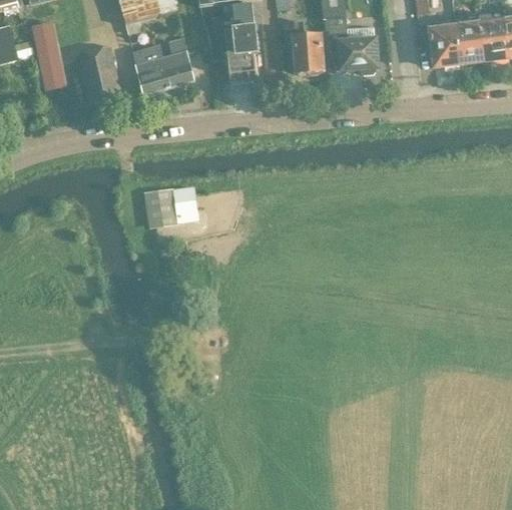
[(0,0),(0,11),(3,11),(4,15),(17,11),(19,17),(25,16),(21,0),(0,0)]
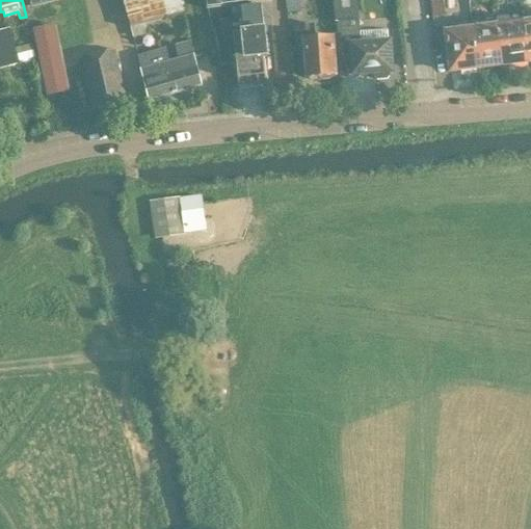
[(122,0),(131,34),(148,30),(145,22),(184,10),(182,3),(184,2),(183,0),(122,0)]
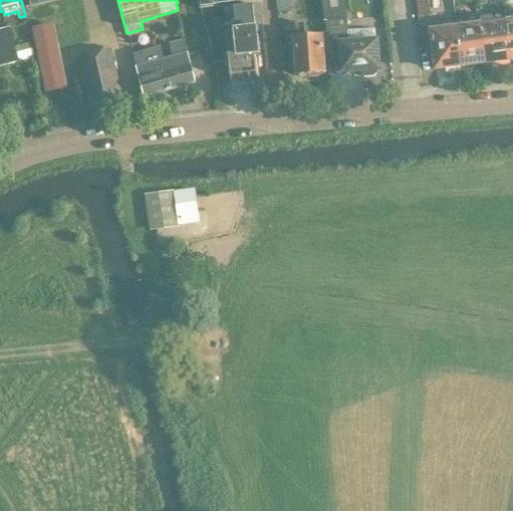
[(290,9),(289,0),(276,0),(278,11),(290,9)]
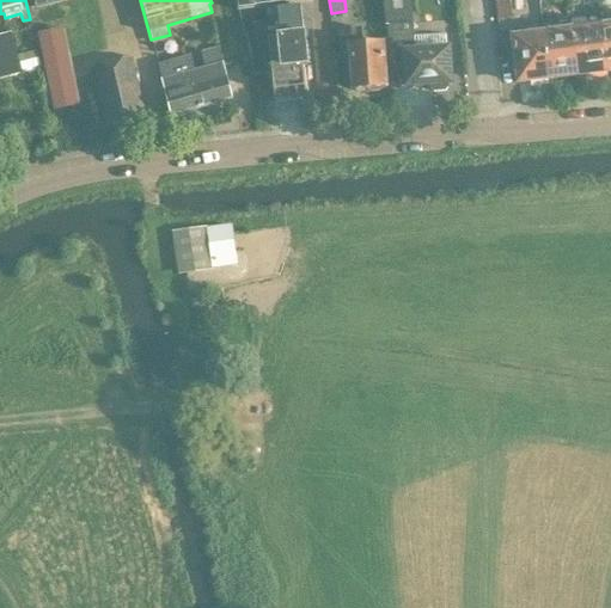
[(384,0),(386,23),(391,23),(411,22),(408,0),(384,0)]
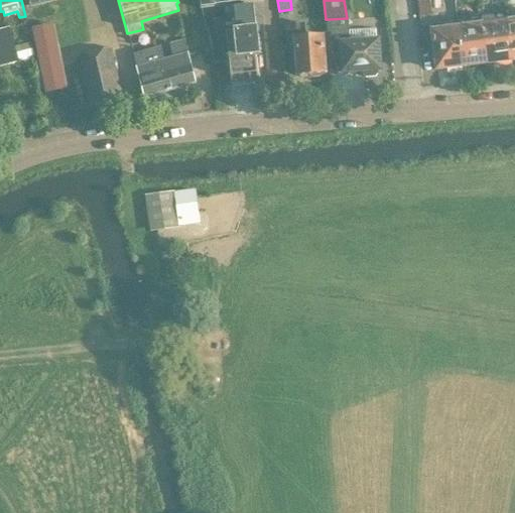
[(415,0),(418,15),(430,14),(428,0),(415,0)]
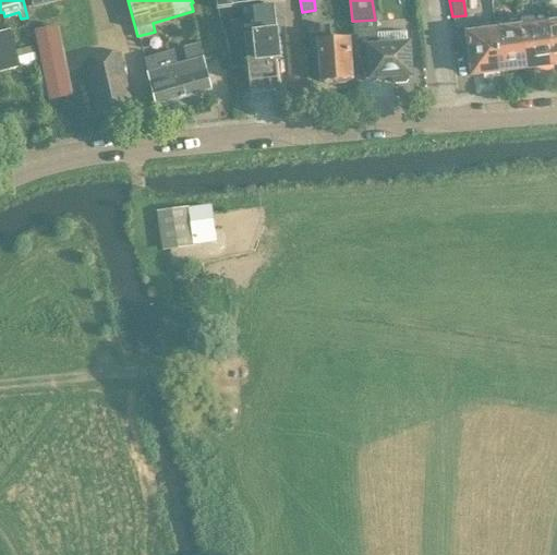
[(246,3),(217,7),(231,62),(246,60),(250,88),(269,86),(270,86),(269,74),(276,73),(277,73),(275,57),(279,57),(274,3),(246,7),(246,3)]
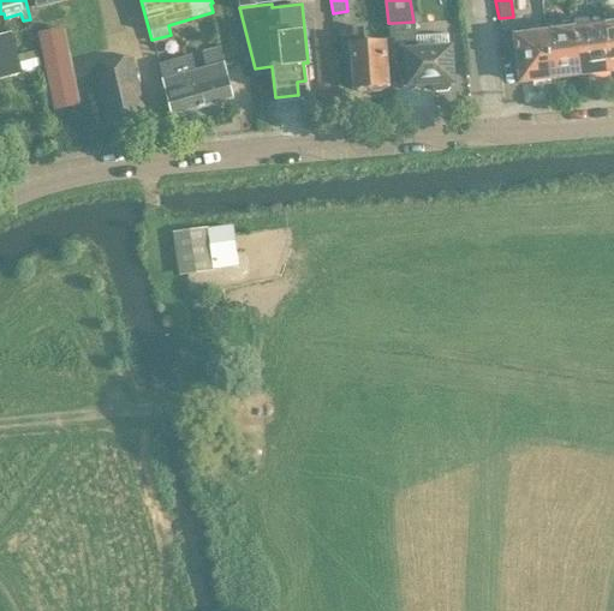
[(613,11),(603,12),(604,24),(610,70),(613,69),(613,11)]
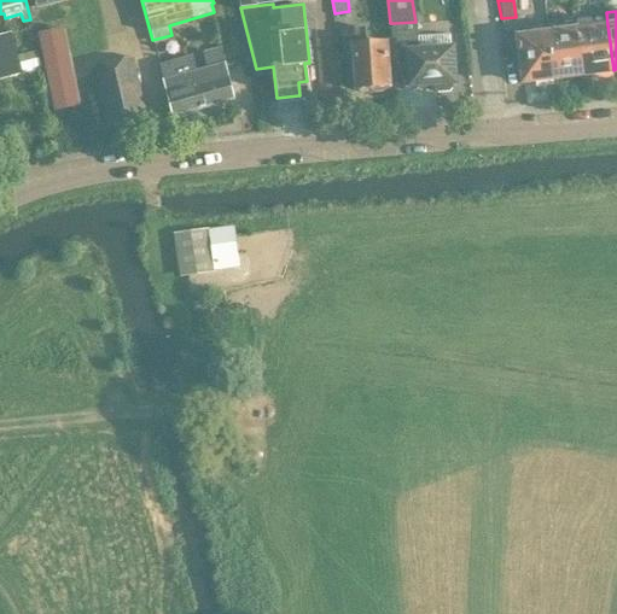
[(582,19),(577,21),(583,74),(585,74),(599,71),(613,70),(607,24),(591,27),(589,19),(582,19)]
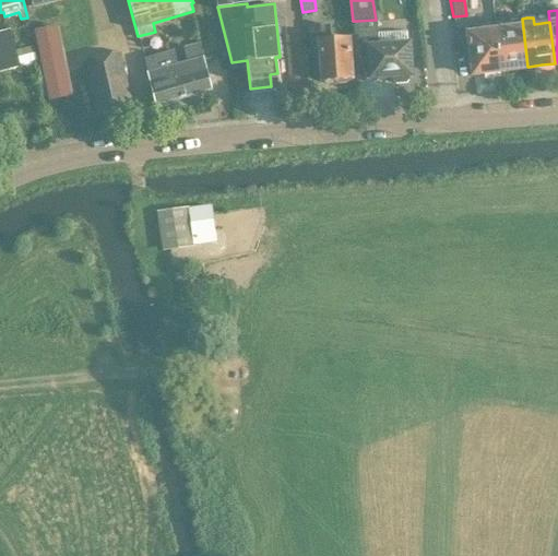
[(510,26),(496,28),(500,70),(527,67),(522,19),(517,19),(510,20),(510,26)]
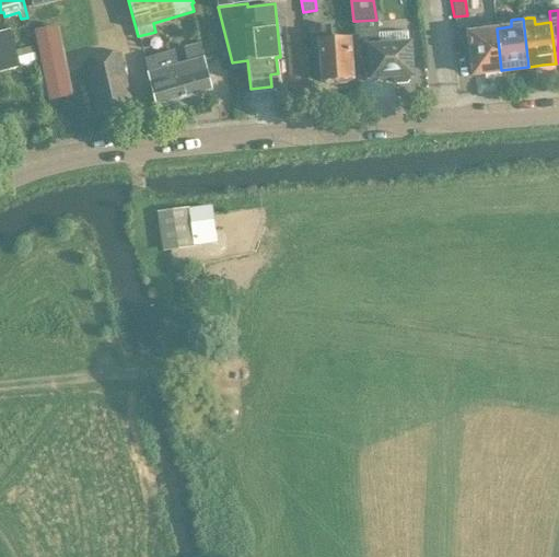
[(376,20),(358,21),(360,56),(370,55),(371,77),(393,76),(393,79),(395,81),(406,80),(408,78),(408,74),(411,74),(409,43),(408,43),(407,30),(377,32),(376,20)]
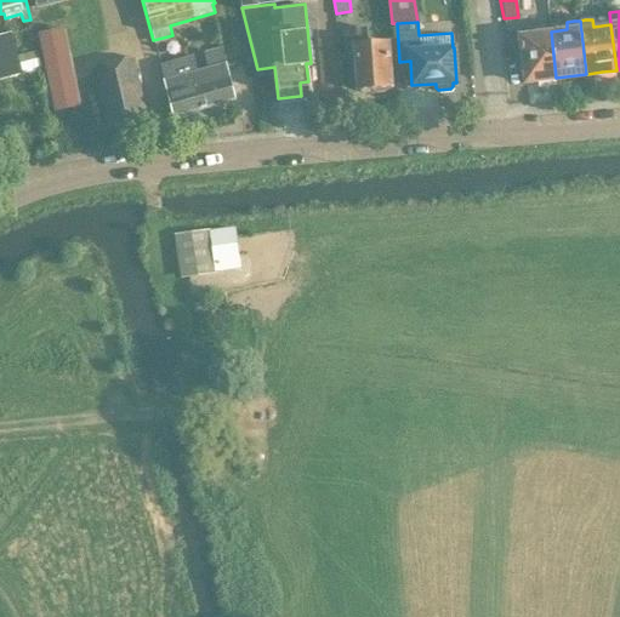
[(356,44),(358,90),(371,89),(375,91),(384,90),(387,87),(390,87),(387,43),(368,44),(367,26),(354,27),(356,44)]
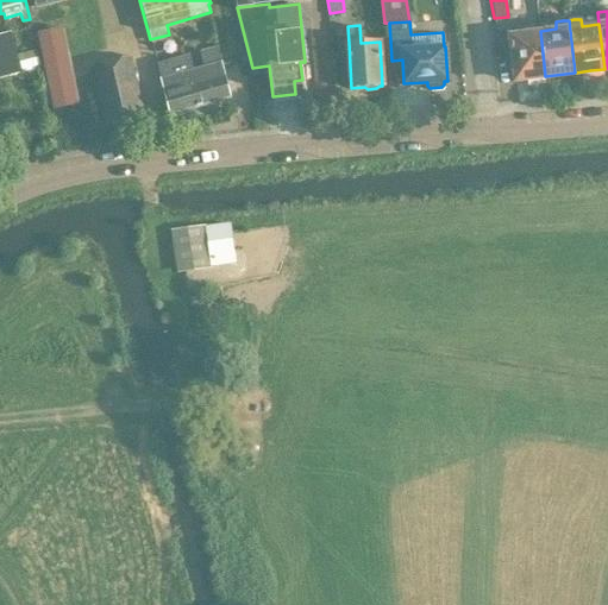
[(56,26),(38,30),(52,108),(75,104),(68,70),(61,71),(58,62),(63,61),(56,26)]
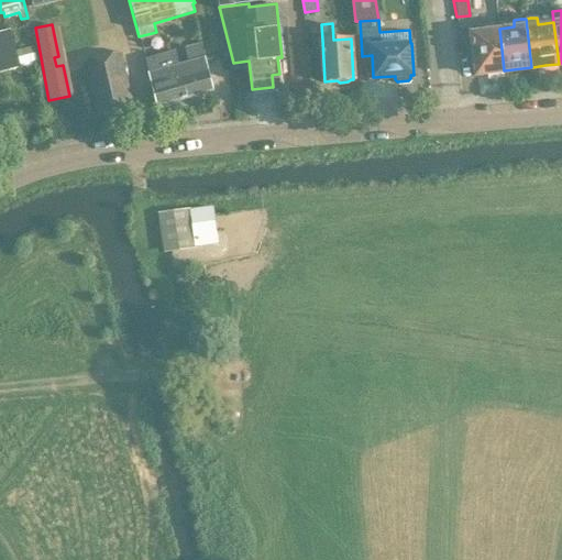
[(482,31),(482,24),(470,25),(476,74),(504,70),(499,29),(482,31)]
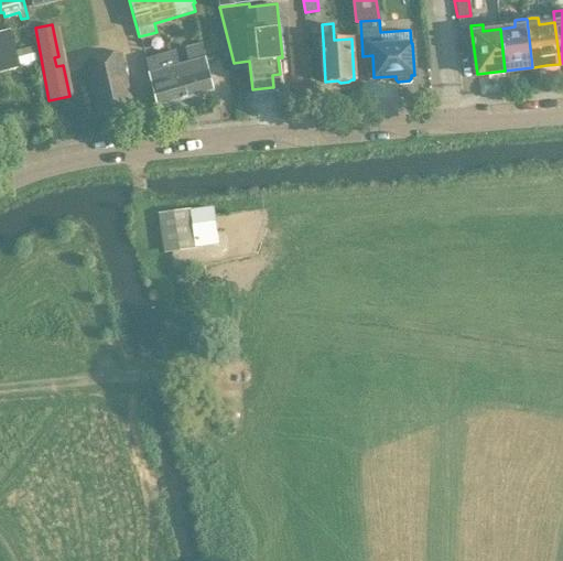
[(8,28),(0,30),(0,71),(35,61),(33,51),(17,56),(8,28)]
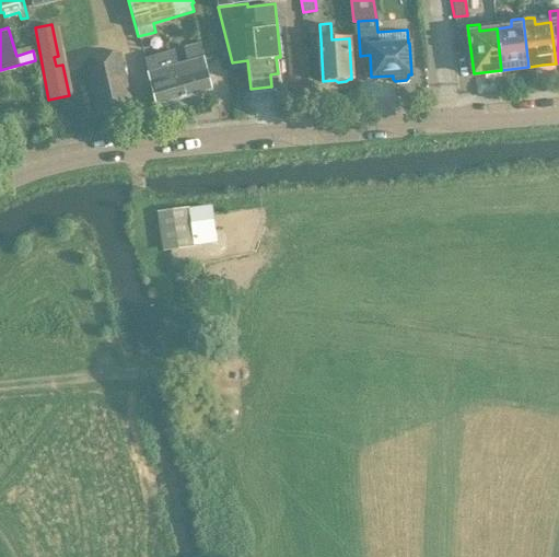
[(183,46),(187,60),(177,64),(176,64),(185,96),(211,90),(199,43),(183,46)]
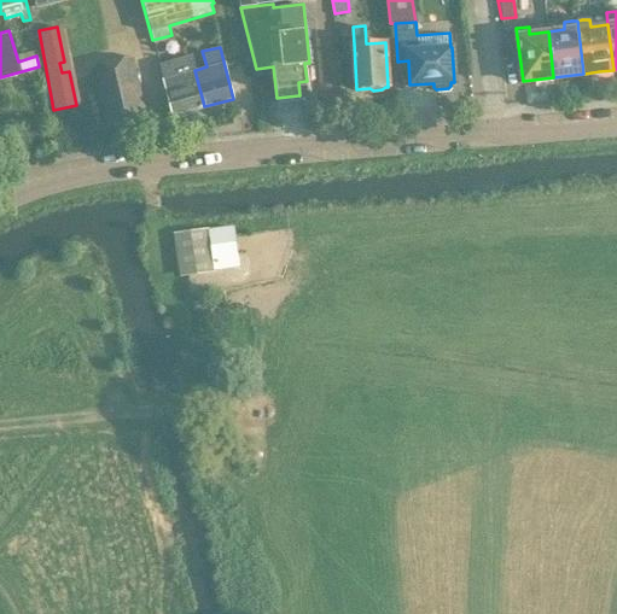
[(131,54),(93,65),(108,124),(145,115),(131,54)]
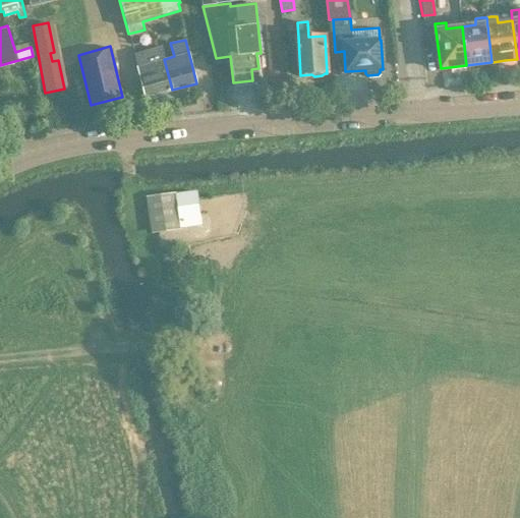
[(135,53),(139,66),(137,66),(146,98),(172,90),(164,59),(165,59),(162,46),(135,53)]
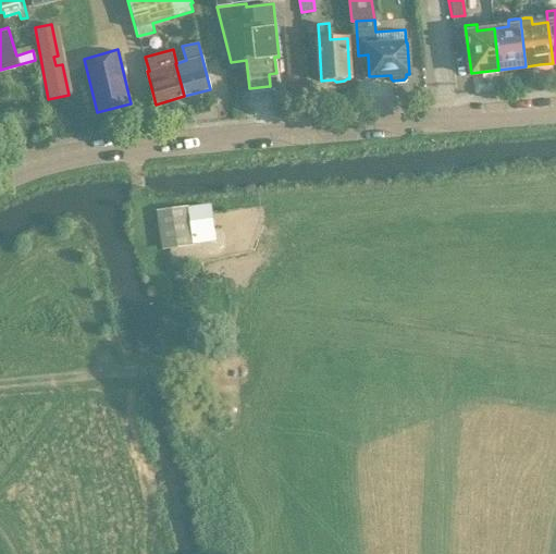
[(212,228),(208,204),(186,207),(186,205),(156,209),(161,245),(192,241),(189,231),(212,228)]
